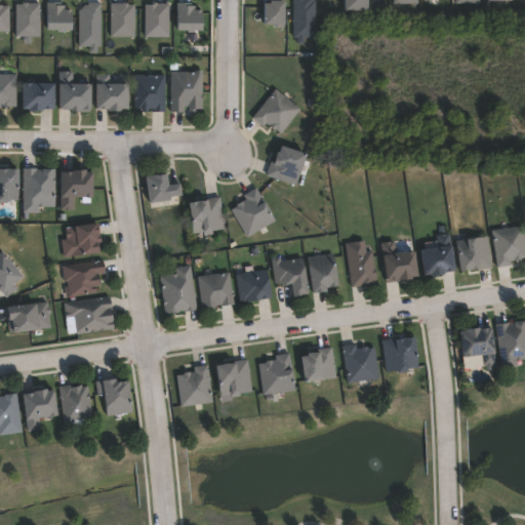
[(313,0),(313,1),(316,1),(315,37),(305,37),(305,44),(297,44),(297,37),(293,37),(293,1),(293,0),(313,0)]
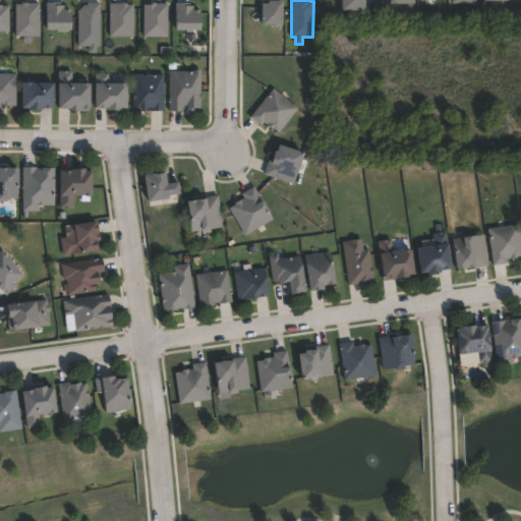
[(365,0),(365,10),(344,10),(344,0),(365,0)]
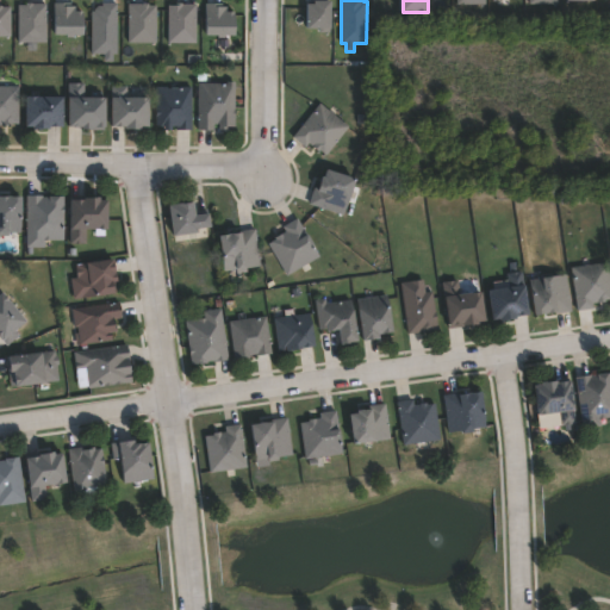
[(330,29),(330,32),(321,32),(321,29),(309,29),(309,4),(316,5),(316,1),(332,1),(332,5),(331,29),(330,29)]
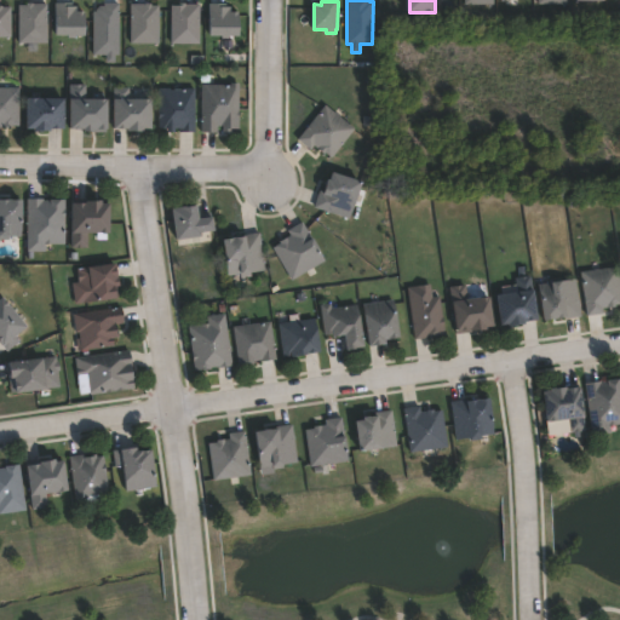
[(33,3),(33,4),(47,4),(47,6),(47,42),(18,42),(19,5),(27,5),(27,3),(33,3)]
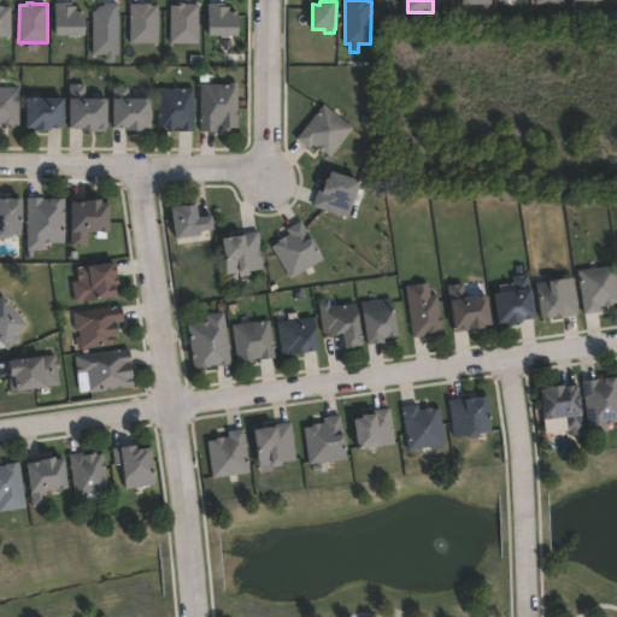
[(115,54),(115,62),(106,62),(106,54),(93,54),(93,11),(97,11),(97,6),(104,6),(104,3),(118,3),(118,11),(118,54),(115,54)]
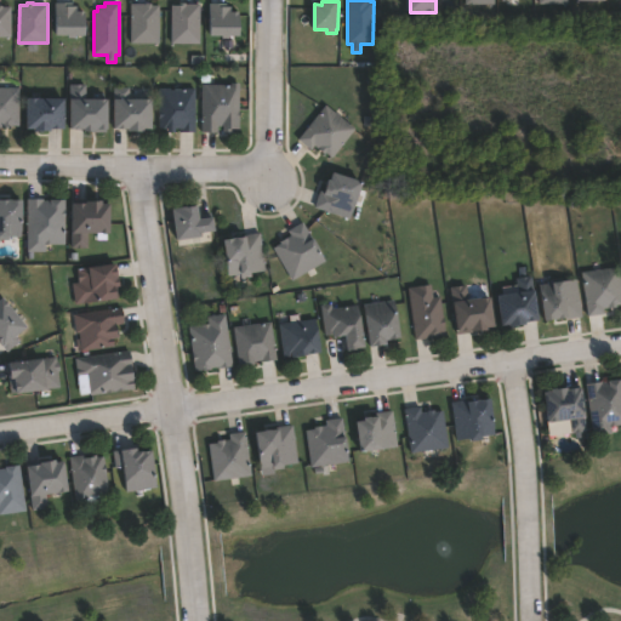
[(70,4),(70,6),(78,7),(78,12),(85,12),(85,35),(77,35),(70,35),(55,35),(55,4),(70,4)]
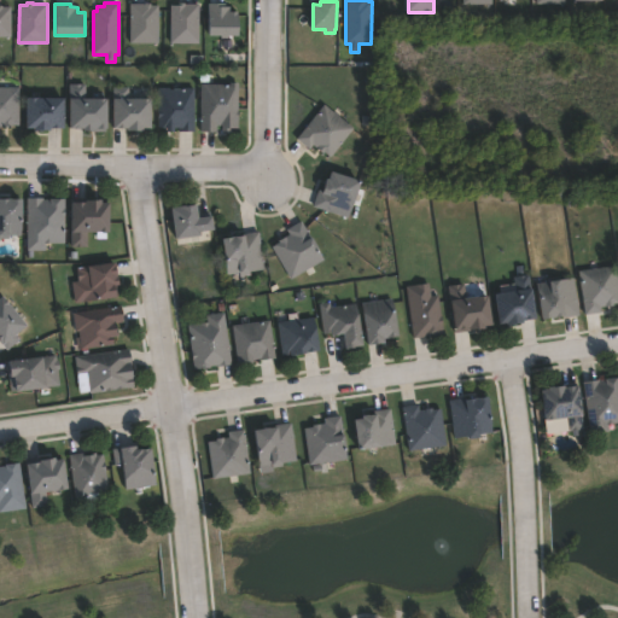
[(151,4),(151,6),(158,6),(158,44),(130,42),(130,5),(130,4),(145,4),(151,4)]
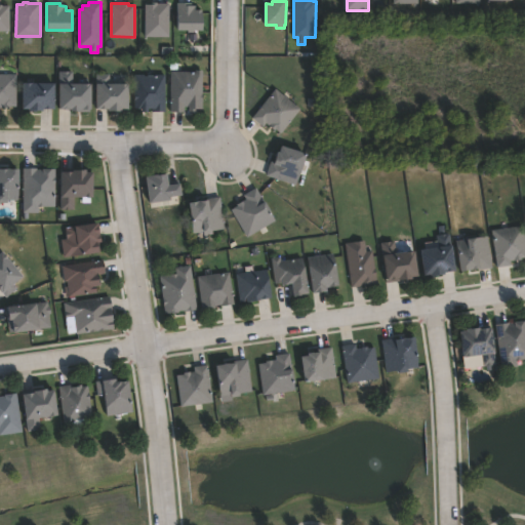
[(169,37),(145,37),(146,4),(154,4),(154,3),(169,3),(169,4),(169,37)]
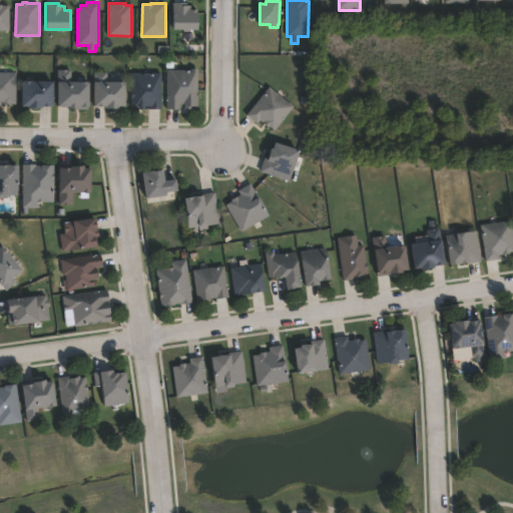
[(187,3),(187,6),(191,6),(191,10),(197,10),(197,29),(172,29),(172,10),(172,3),(187,3)]
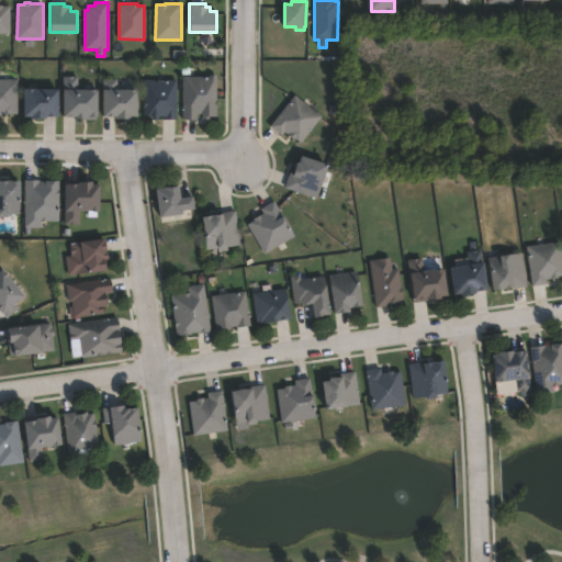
[(0,4),(2,4),(2,7),(10,7),(10,33),(0,33),(0,4)]
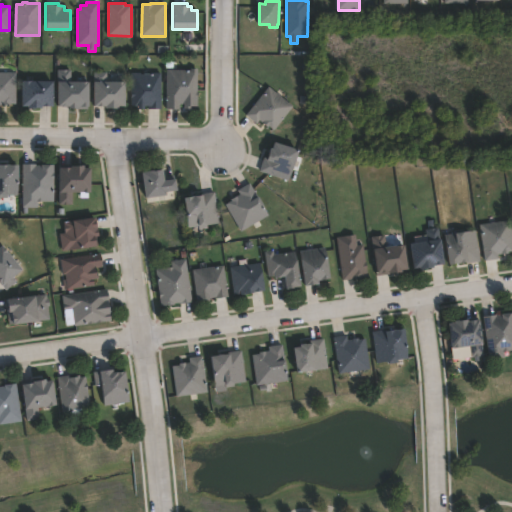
[(197,69),(197,106),(189,106),(189,109),(183,109),(183,104),(178,104),(178,110),(165,109),(166,70),(188,71),(188,69),(197,69)]
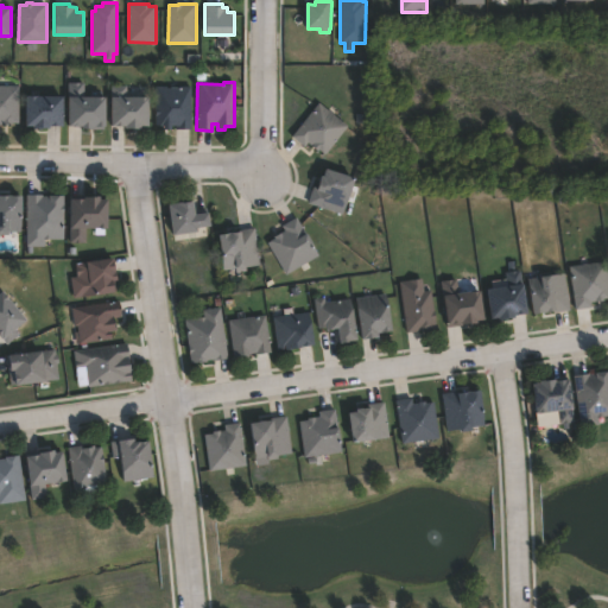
[(102,99),(102,131),(90,130),(90,127),(88,127),(88,130),(81,128),(81,127),(77,127),(77,128),(70,128),(70,127),(65,127),(67,83),(83,83),(83,97),(102,99)]
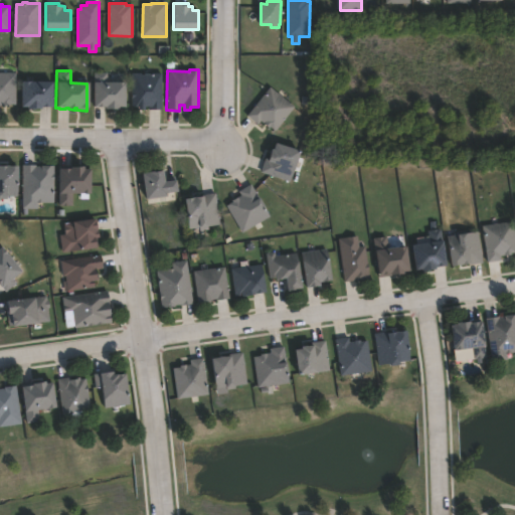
[(124,83),(123,108),(117,108),(117,110),(104,110),(104,108),(93,108),(93,72),(104,73),(103,82),(124,83)]
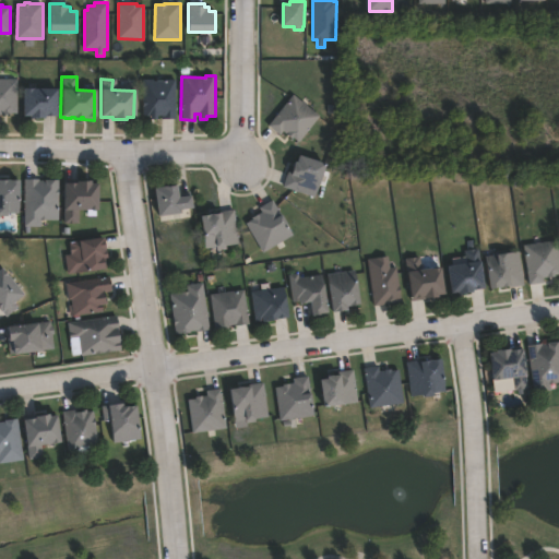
[(0,80),(16,80),(15,114),(8,114),(8,115),(0,115),(0,80)]
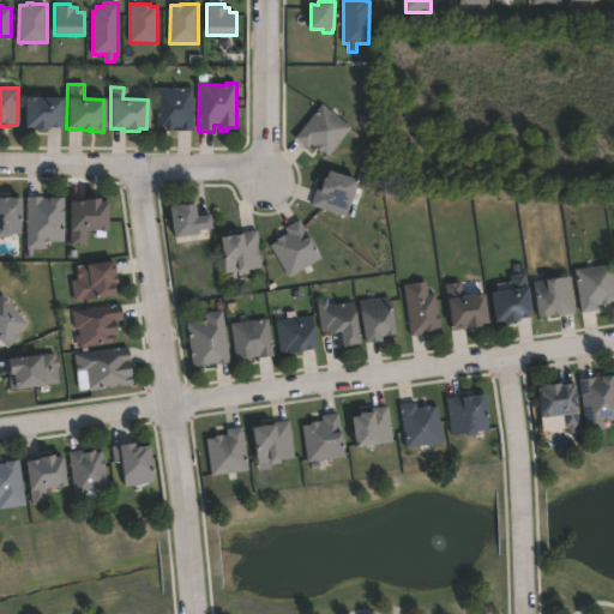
[(168,88),(168,90),(178,90),(178,89),(192,89),(192,131),(176,131),(176,128),(172,128),(172,132),(163,132),(163,127),(156,127),(157,88),(168,88)]
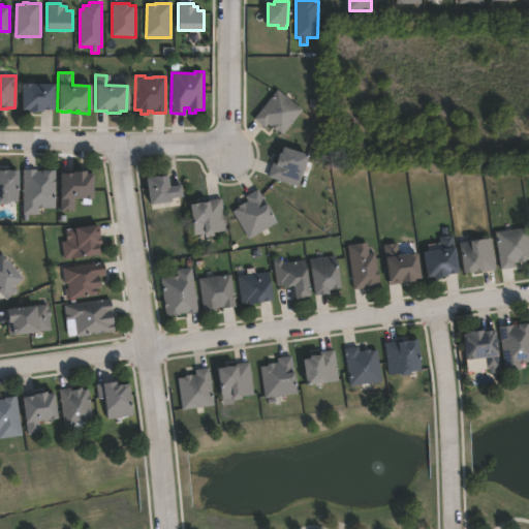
[(41,111),(41,113),(27,113),(27,111),(20,111),(20,85),(53,85),(52,111),(41,111)]
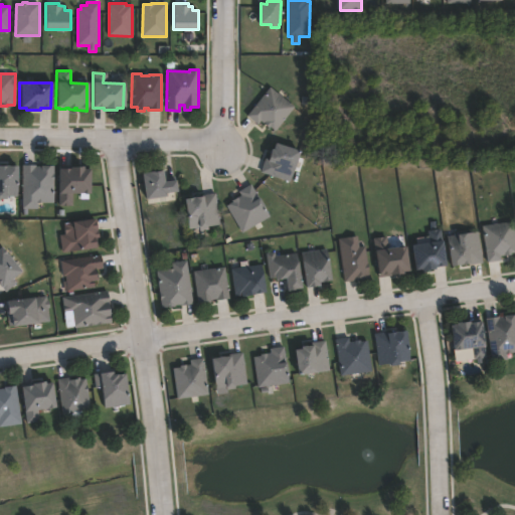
[(294,108),(274,132),(269,128),(268,129),(260,122),(258,125),(246,116),(271,88),(294,108)]
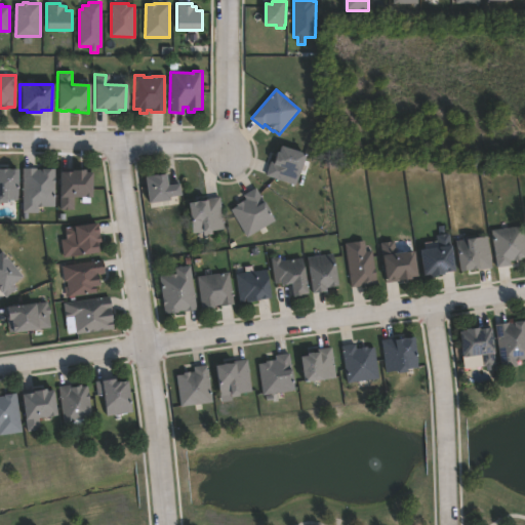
[(281,148),(305,155),(295,185),(267,175),(271,162),(273,163),(276,153),(279,154),(281,148)]
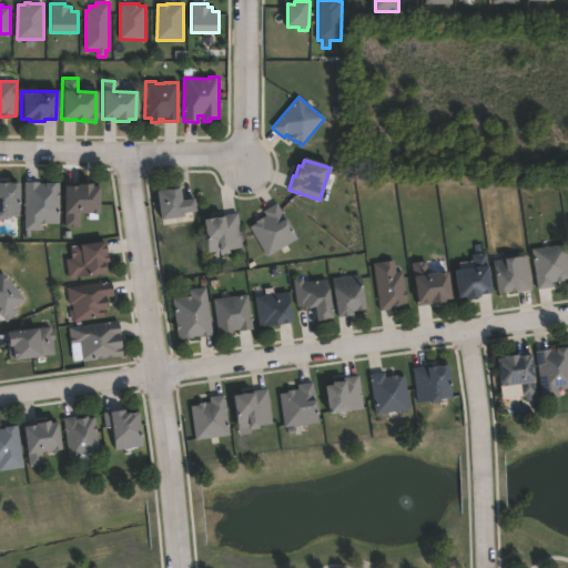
[(39,183),(59,183),(58,224),(40,224),(40,231),(24,231),(26,183),(39,183)]
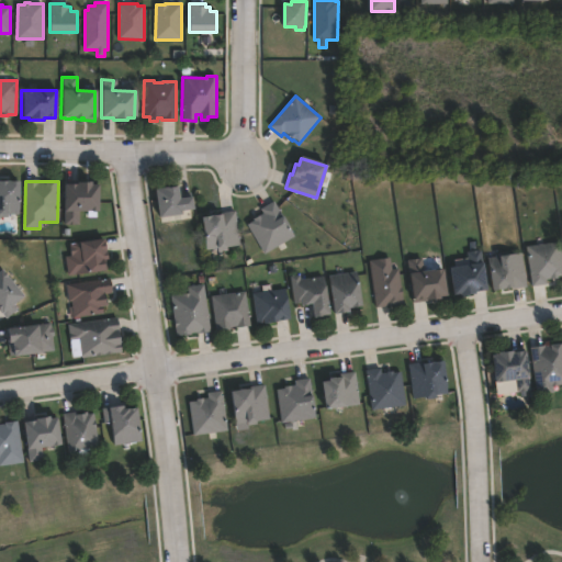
[(0,182),(18,182),(18,215),(6,215),(6,217),(0,217),(0,182)]
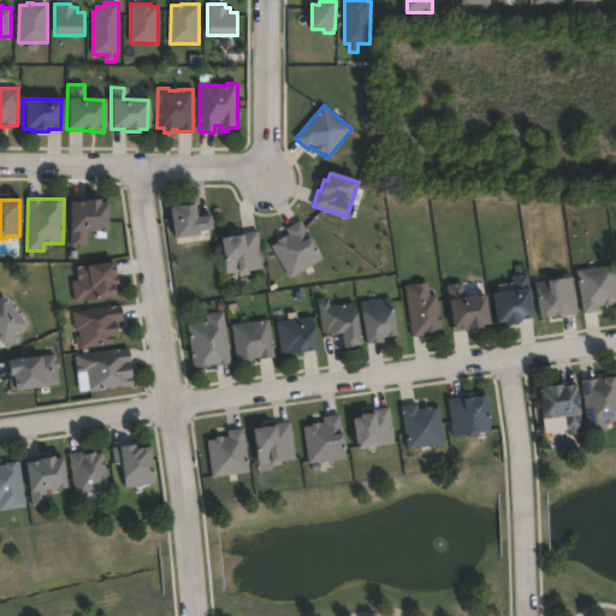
[(99,201),(99,202),(105,202),(105,232),(86,234),(86,247),(70,247),(69,202),(82,202),(82,201),(99,201)]
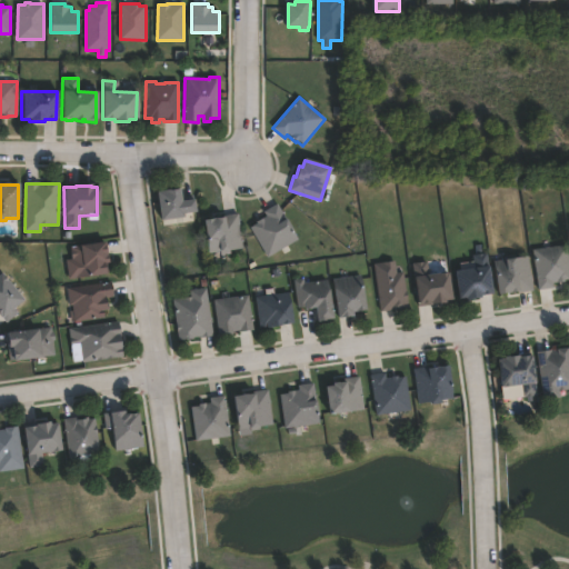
[(179,190),(180,202),(193,200),(195,212),(181,215),(182,219),(160,221),(156,193),(179,190)]
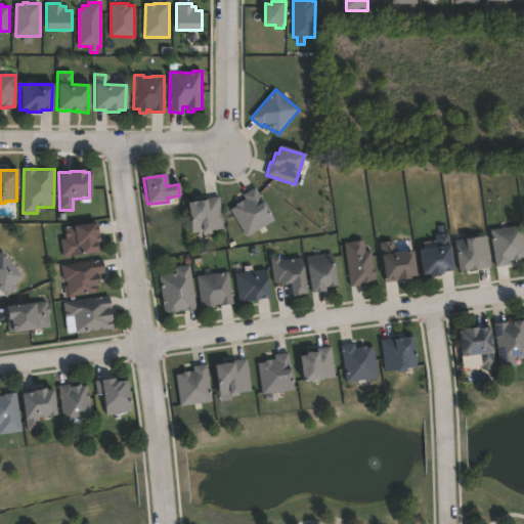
[(273,220),(246,236),(229,210),(235,206),(235,205),(245,199),(243,195),(254,188),(273,220)]
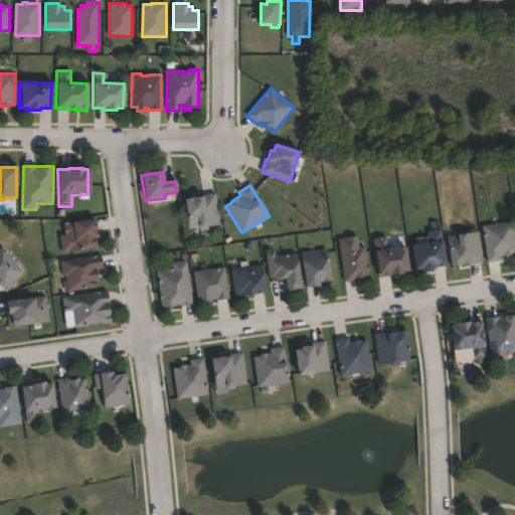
[(207,226),(207,230),(198,231),(198,228),(188,229),(184,200),(201,198),(201,195),(215,193),(219,225),(207,226)]
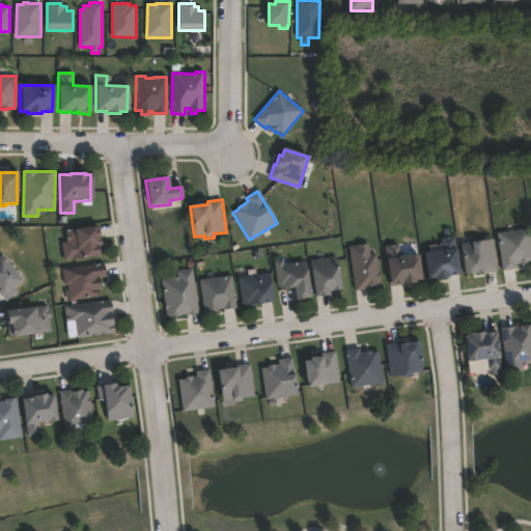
[(100,256),(63,261),(61,243),(65,243),(64,232),(96,227),(100,246),(99,246),(100,256)]
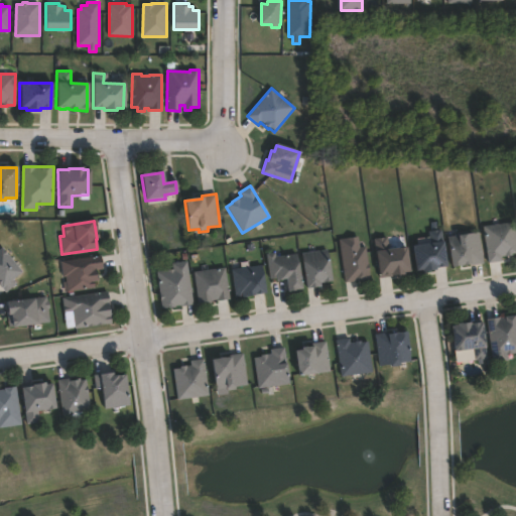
[(502,262),(488,264),(484,227),(514,223),(515,238),(515,253),(512,254),(512,256),(502,258),(502,262)]
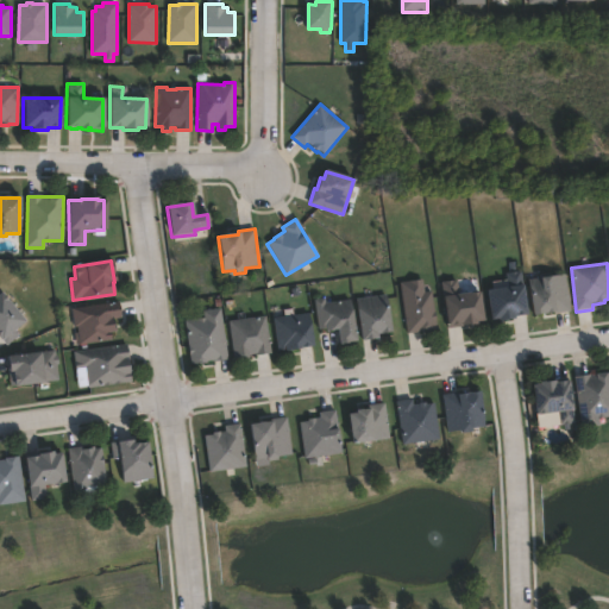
[(513,320),(500,321),(498,320),(490,321),(487,290),(496,289),(496,283),(507,282),(506,274),(521,271),(527,315),(513,318),(513,320)]
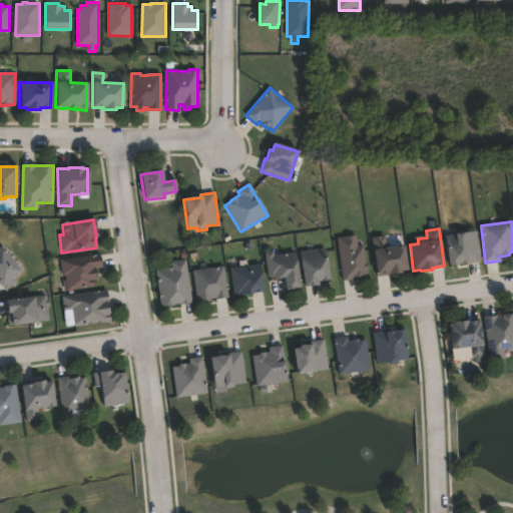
[(480,263),(449,267),(445,235),(476,231),(480,263)]
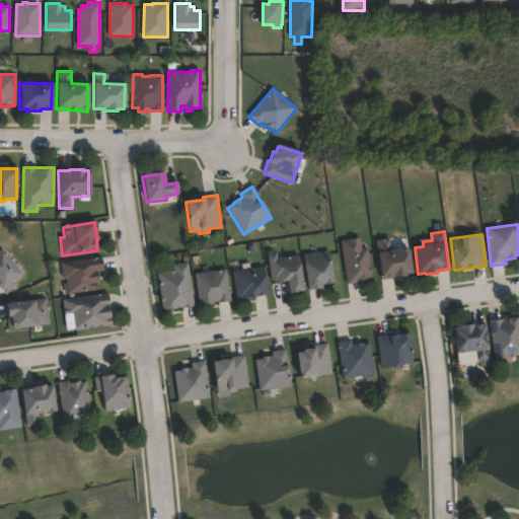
[(360,238),(362,249),(367,248),(372,282),(348,285),(342,241),(360,238)]
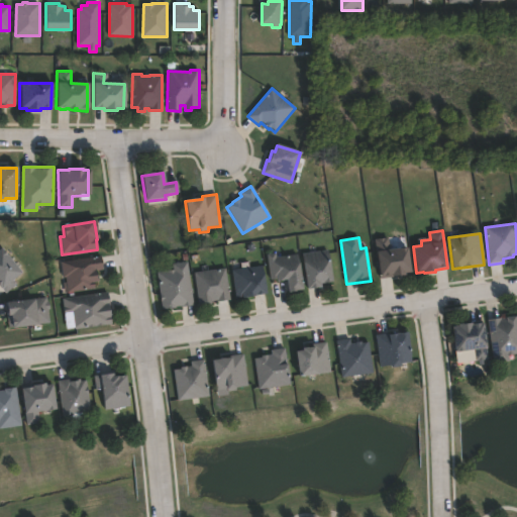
[(388,238),(390,250),(406,248),(410,273),(404,274),(404,276),(391,278),(391,276),(379,278),(376,253),(377,252),(375,240),(388,238)]
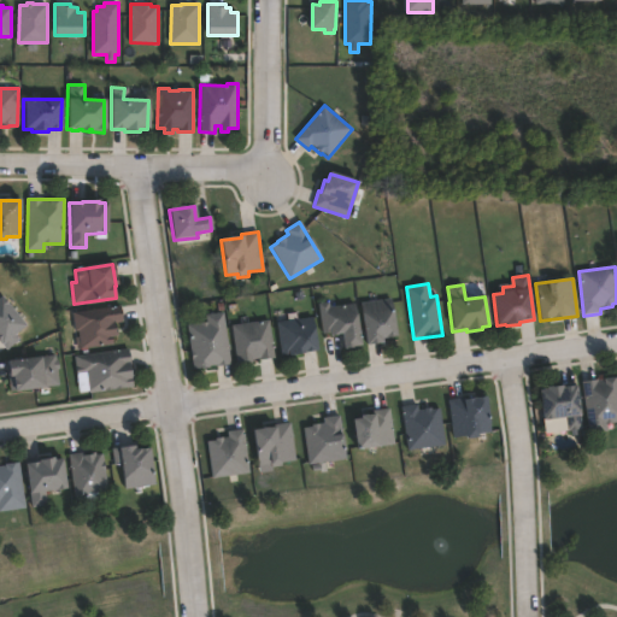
[(15,335),(19,340),(6,351),(1,346),(0,347),(0,298),(24,327),(15,335)]
